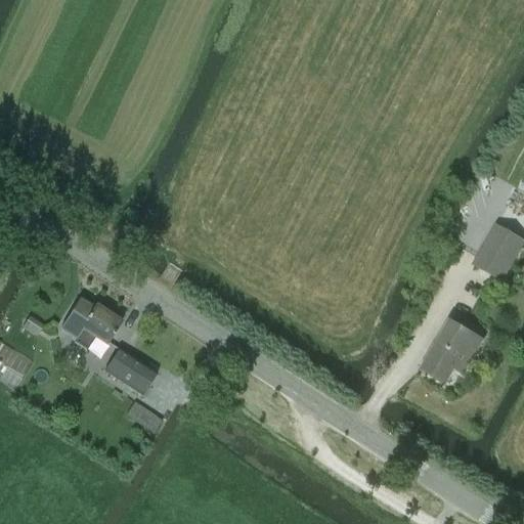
[(515,187),(523,192),(523,175),(515,187)]
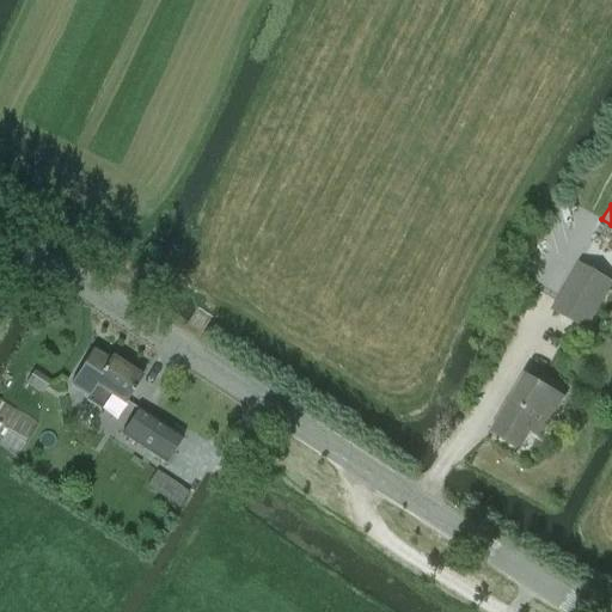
[(586,329),(611,285),(580,265),(554,311),(586,329)]
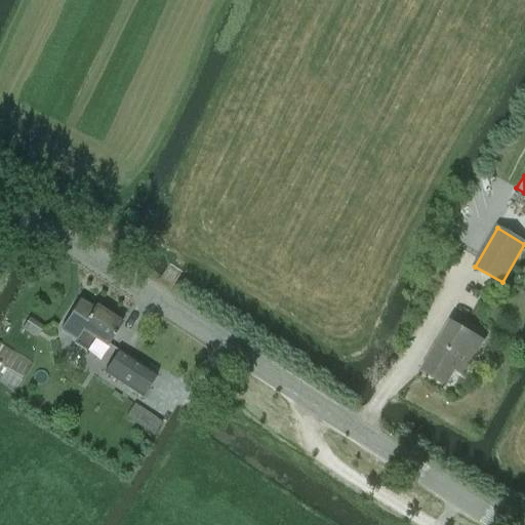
[(78,303),(61,329),(77,340),(74,344),(86,352),(94,338),(107,347),(121,325),(94,308),(92,311),(78,303)]
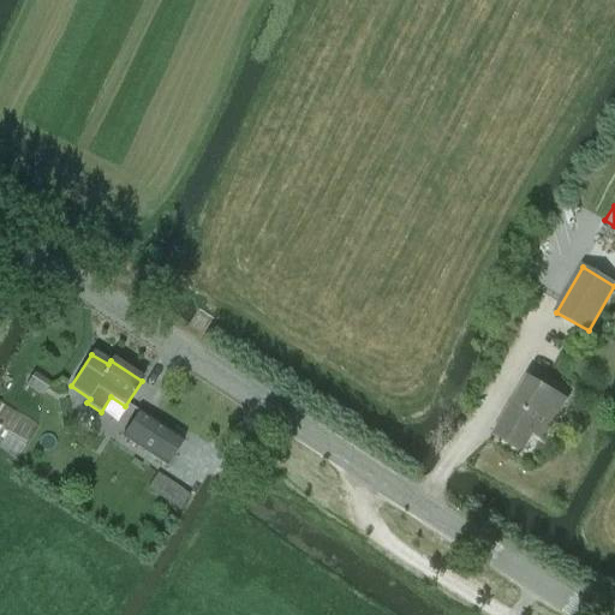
[(24,384),(41,395),(49,383),(33,372),(24,384)]
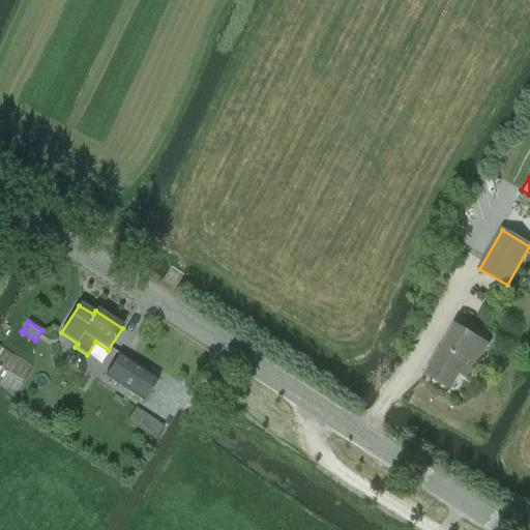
[(471,373),(488,346),(454,327),(428,375),(450,388),(463,367),(471,373)]
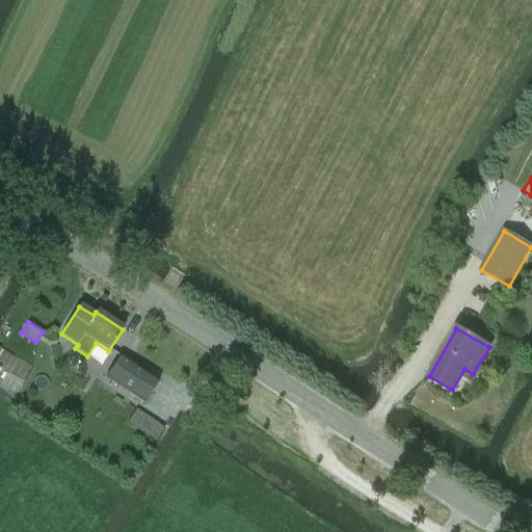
[(158,379),(121,355),(106,376),(143,401),(158,379)]
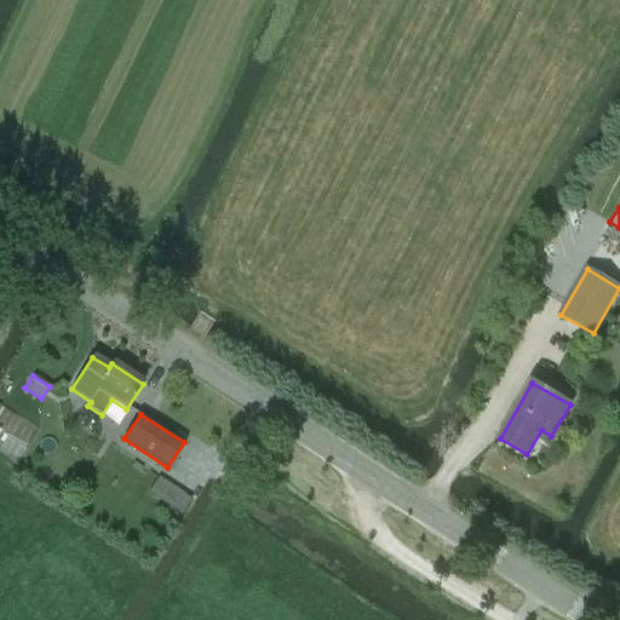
[(156,476),(147,492),(178,512),(189,497),(156,476)]
